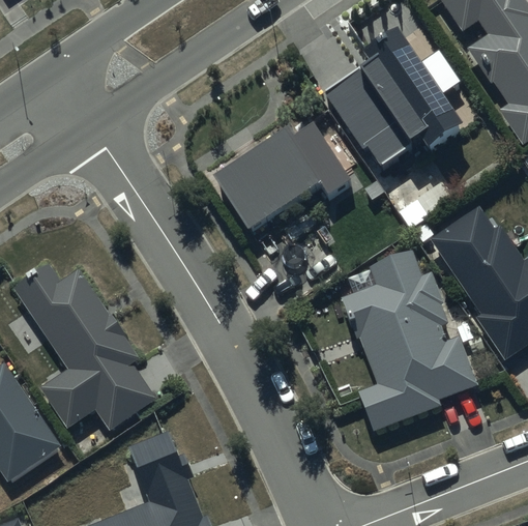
[(442,0),(462,30),(476,20),(486,34),(465,48),(488,84),(492,81),(505,101),(496,109),(520,144),(527,138),(527,7),(523,0),(442,0)]
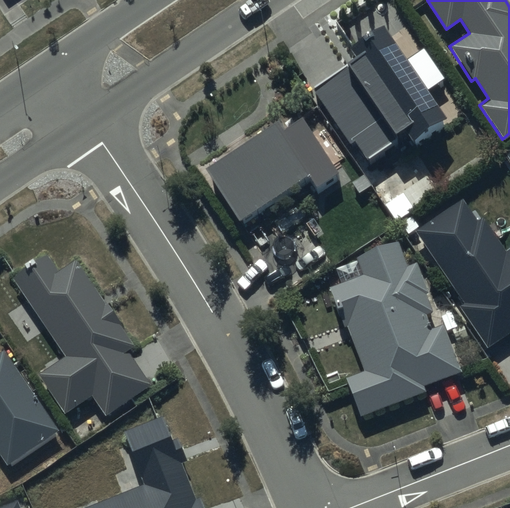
[(370,51),(313,89),(350,143),(355,140),(368,160),(406,134),(413,145),(449,121),(428,89),(444,78),(424,47),(406,59),(386,28),(365,42),(370,51)]
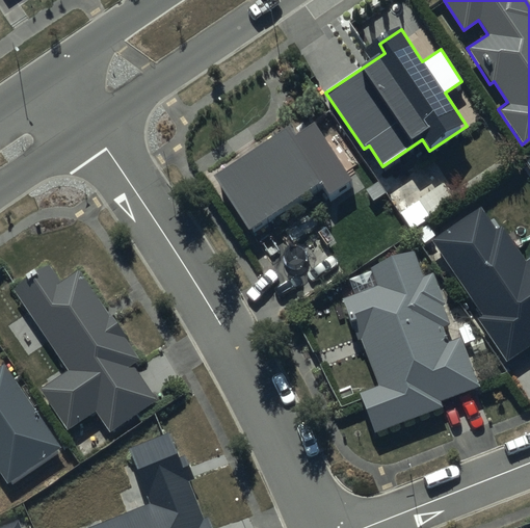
[(290,127),(214,177),(249,230),(325,180),(290,127)]
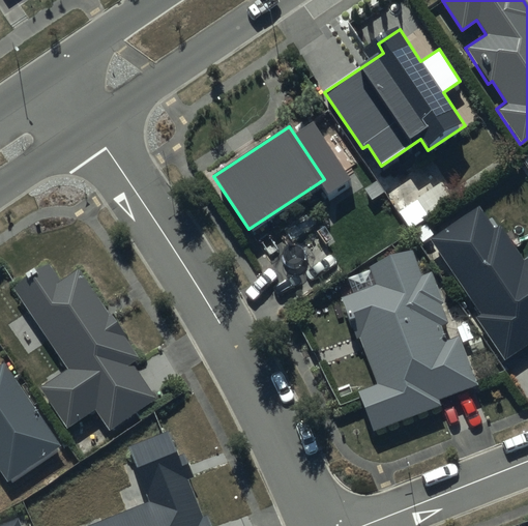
[(479,205),(431,238),(481,313),(476,317),(504,358),(527,342),(527,256),(525,259),(502,226),(496,230),(479,205)]
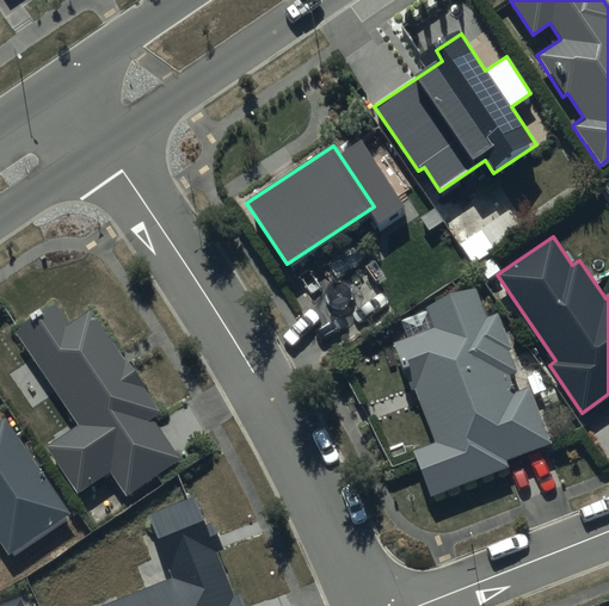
[(434,326),(393,340),(411,390),(416,388),(435,441),(414,449),(430,495),(509,467),(506,457),(552,440),(530,384),(516,390),(510,375),(517,371),(508,346),(511,345),(499,313),(487,316),(475,285),(425,304),(434,326)]
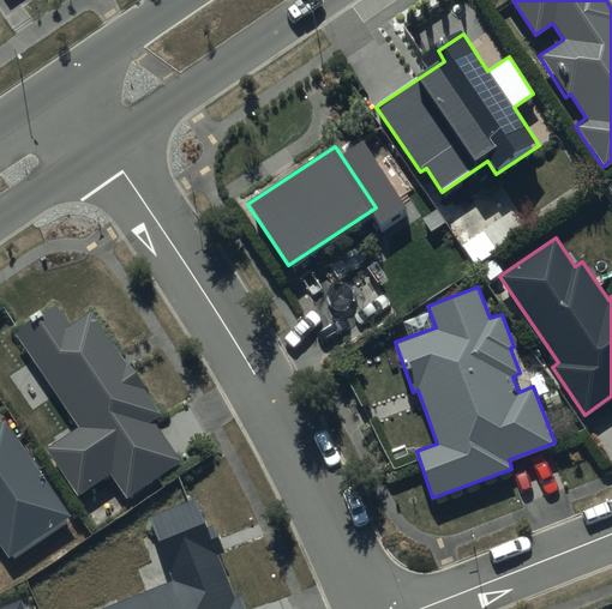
[(77,427),(46,447),(78,496),(112,474),(127,496),(181,460),(154,418),(162,412),(94,309),(72,324),(60,305),(16,335),(77,427)]
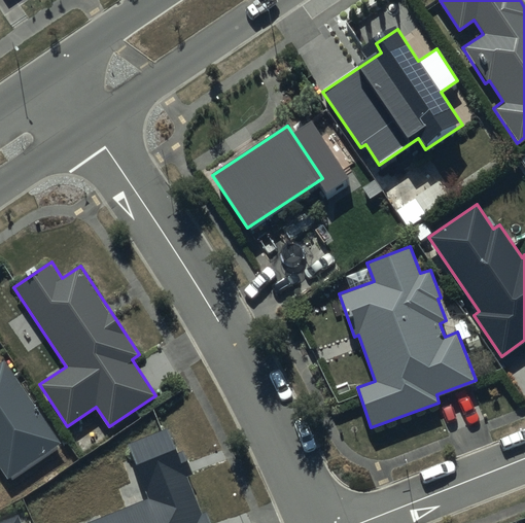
[(0,464),(8,478),(61,444),(5,358),(0,361),(0,464)]
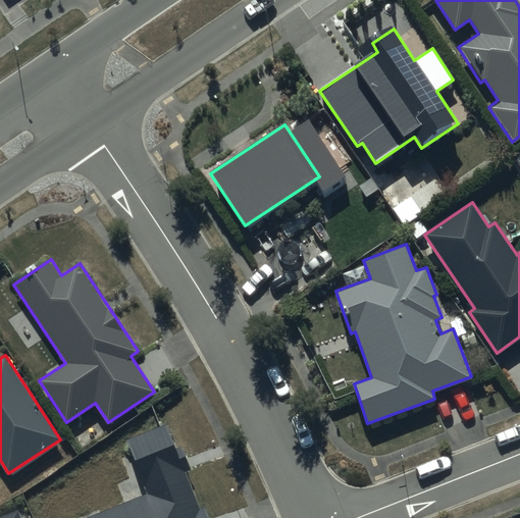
[(122,434),(145,489),(74,517),(207,517),(202,504),(198,506),(183,468),(189,466),(178,442),(175,444),(164,417),(122,434)]
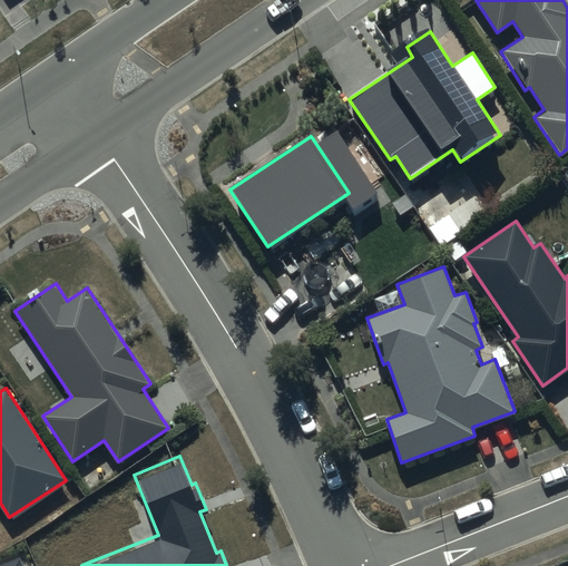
All buildings are outlined.
